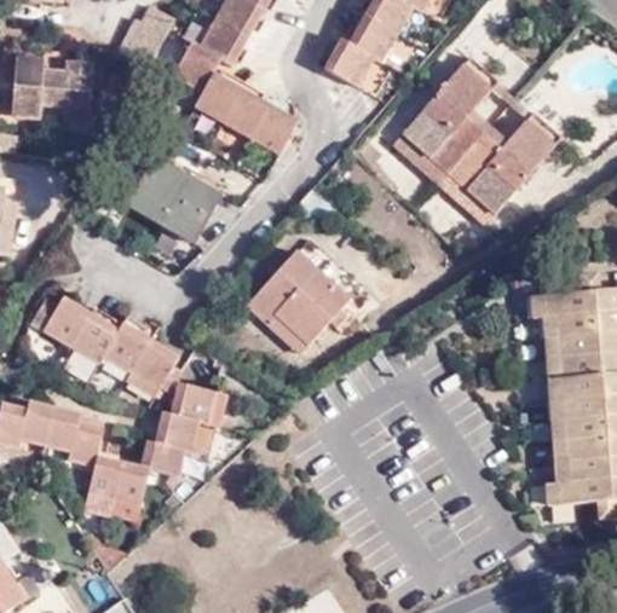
[(191,39),(172,74),(201,91),(191,105),(280,155),(300,120),(212,70),(220,57),(230,62),(266,0),(225,0),(200,44),(191,39)]
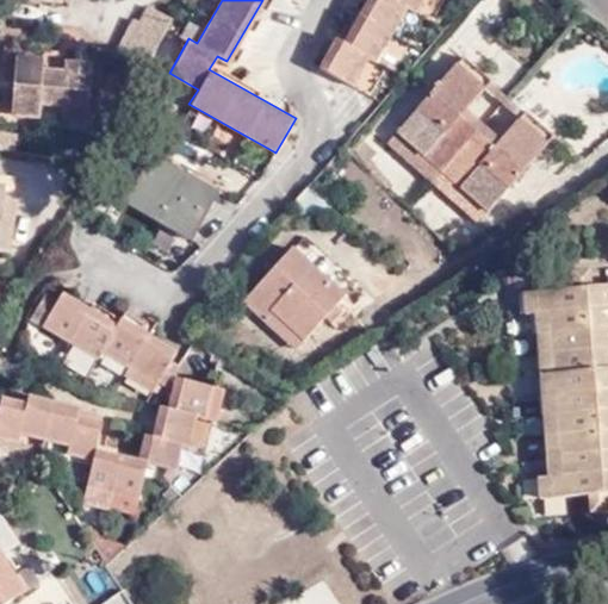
[(366,0),(343,42),(335,37),(318,66),(351,85),(366,57),(372,61),(404,5),(415,12),(421,0),(366,0)]
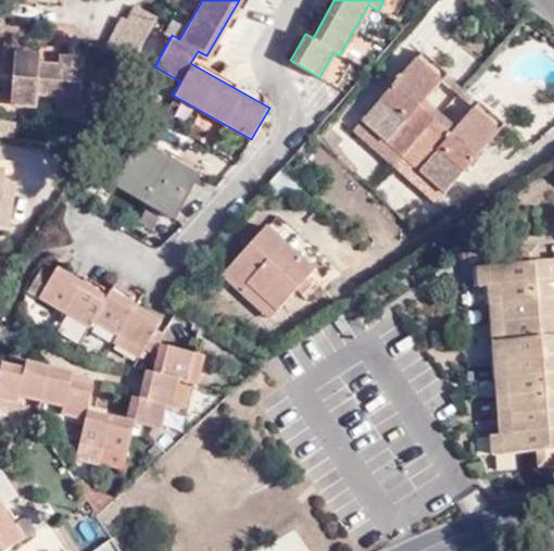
[(313,38),(334,0),(324,0),(305,34),(313,38)]
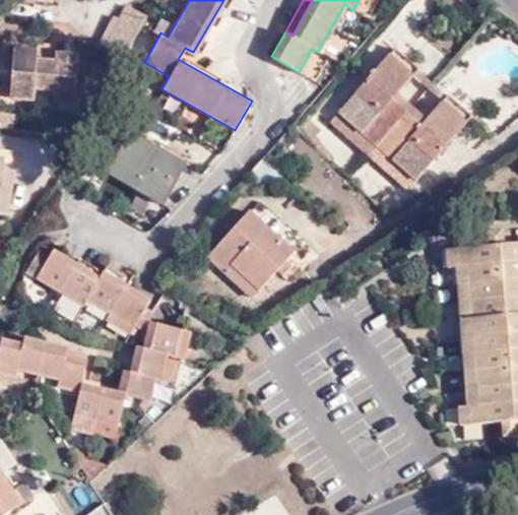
[(131,2),(114,26),(131,45),(145,16),(131,2)]
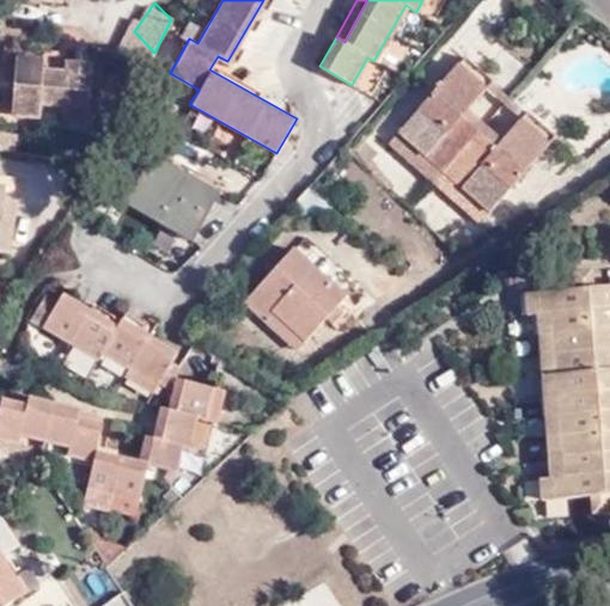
[(43,56),(16,54),(14,63),(14,77),(12,111),(40,114),(41,102),(63,103),(61,124),(86,126),(90,86),(90,78),(91,60),(66,59),(65,72),(43,68),(43,56)]
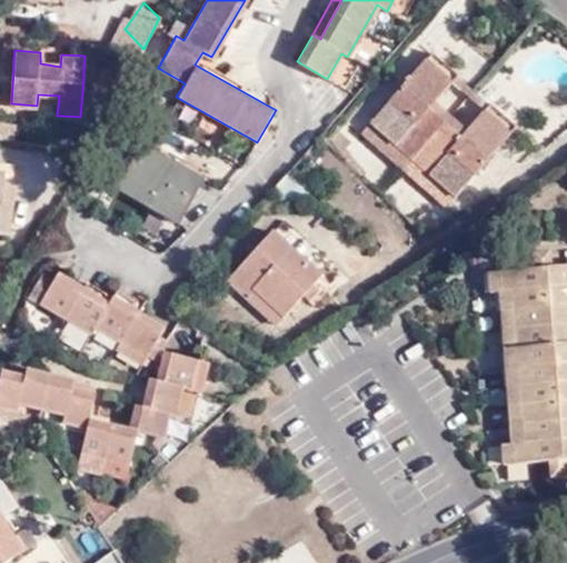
[(415,157),(445,123),(430,110),(460,77),(434,52),(374,120),(415,157)]
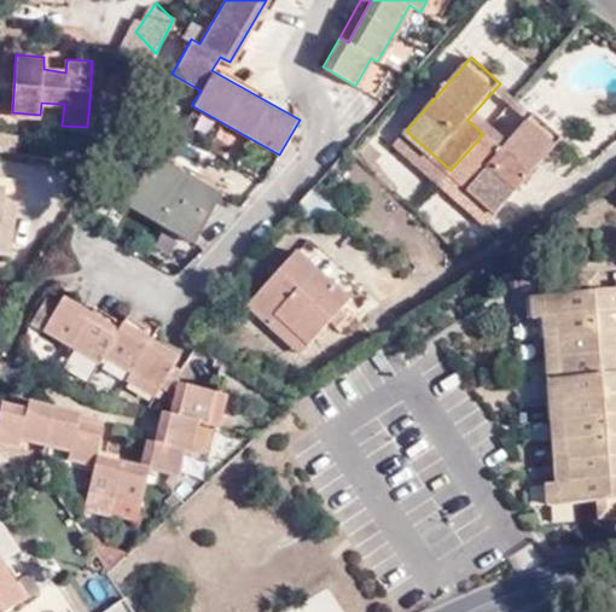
[(5,65),(4,77),(15,77),(15,64),(5,65)]
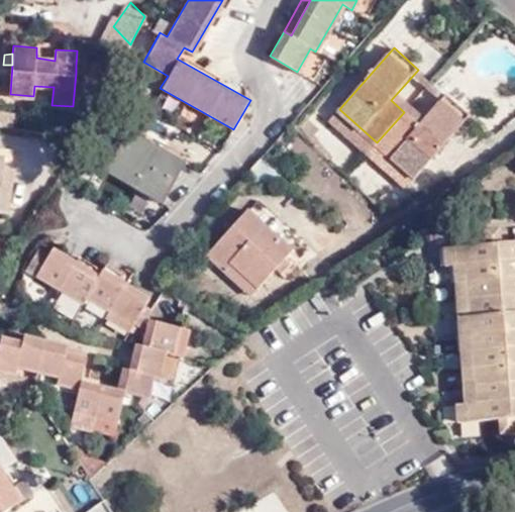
[(418,125),(404,112),(377,142),(415,178),(470,117),(444,95),(418,125)]
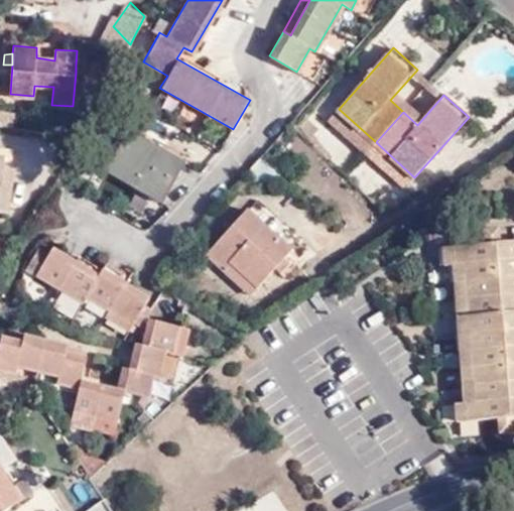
[(146,111),(138,126),(161,139),(169,124),(146,111)]
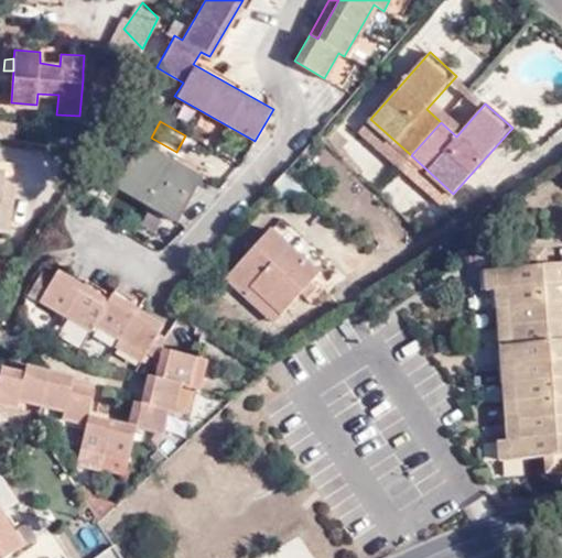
[(195,189),(129,156),(111,190),(143,205),(137,216),(173,234),(195,189)]
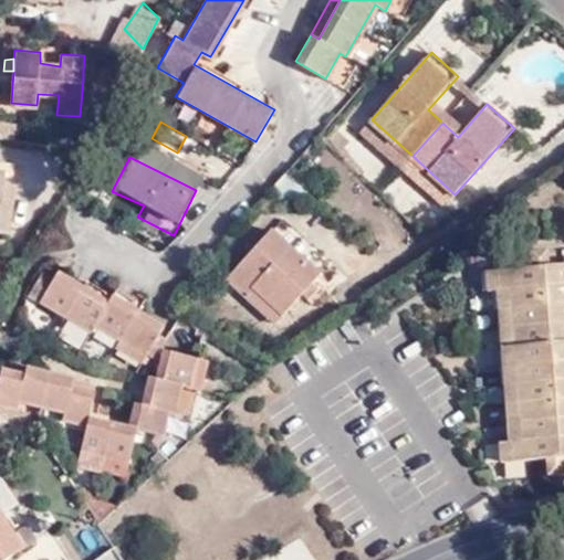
[(0,229),(10,231),(14,202),(1,201),(7,167),(0,166),(0,229)]
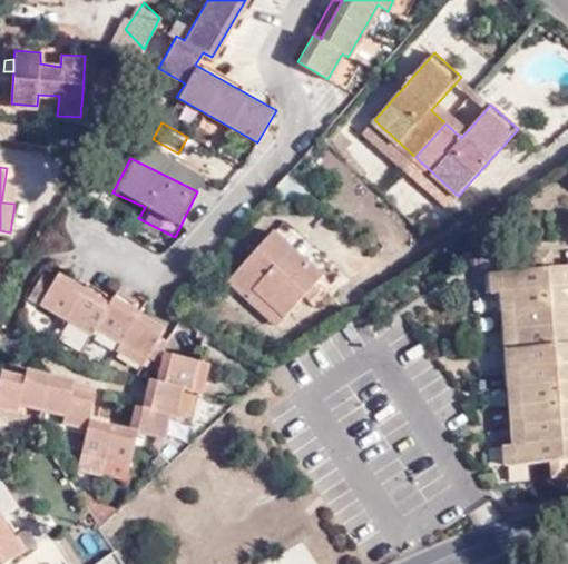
[(145,207),(113,193),(107,203),(138,218),(145,207)]
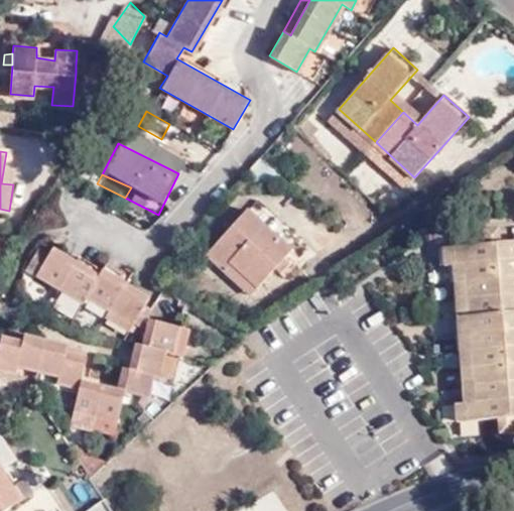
[(294,236),(250,197),(222,229),(238,244),(233,249),(261,274),(294,236)]
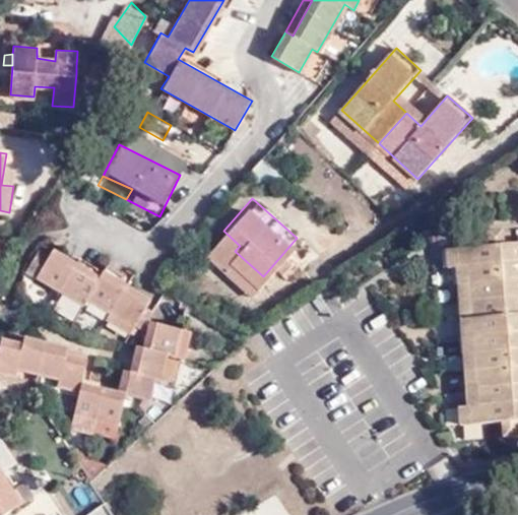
[(517,237),(517,229),(503,229),(504,243),(517,243),(517,237)]
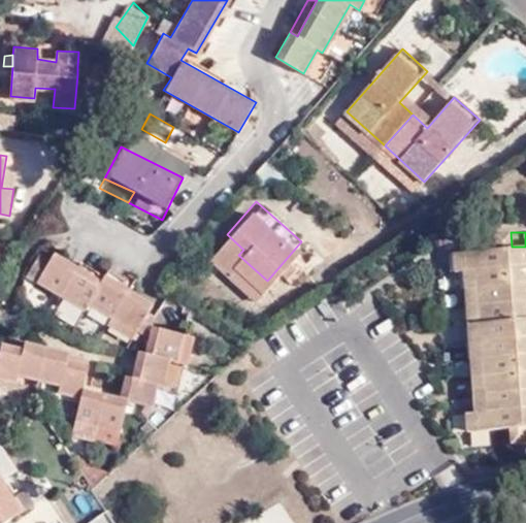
[(477,411),(477,430),(510,428),(525,426),(525,246),(525,247),(512,247),(496,248),(467,249),(468,268),(480,267),(480,283),(481,300),(482,318),(483,338),(484,356),(485,374),(486,392),(486,411),(477,411)]
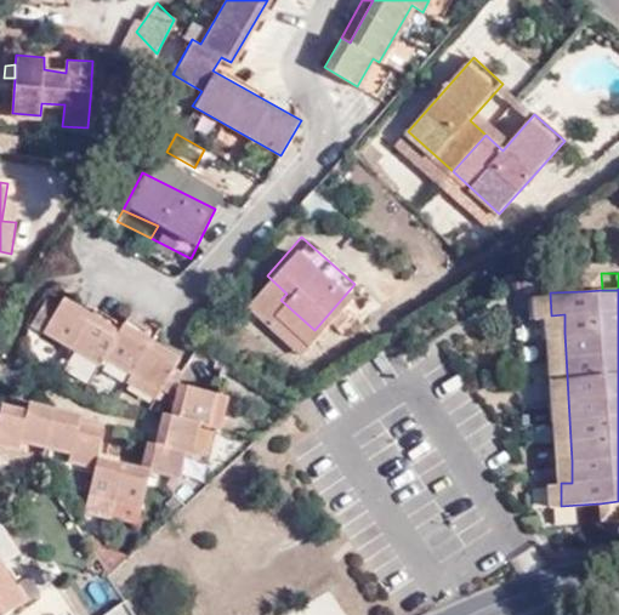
[(551,315),(550,292),(538,294),(539,317),(551,315)]
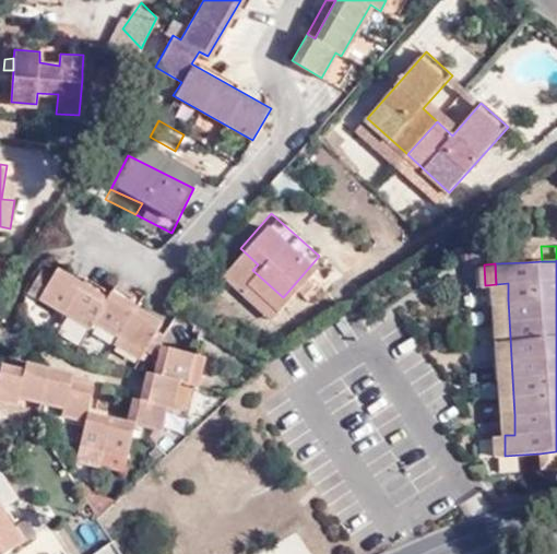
[(67,314),(85,325),(87,326),(91,320),(115,333),(110,340),(139,356),(143,349),(154,355),(150,370),(146,369),(139,399),(130,397),(125,420),(86,410),(92,386),(68,379),(70,373),(25,361),(23,367),(0,361),(0,364),(0,400),(14,403),(16,395),(61,405),(60,412),(83,419),(75,451),(98,457),(101,449),(125,456),(132,423),(157,428),(163,405),(172,407),(179,378),(186,379),(192,352),(157,343),(160,337),(152,332),(161,319),(109,290),(106,296),(55,266),(50,273),(38,266),(25,289),(67,314)]
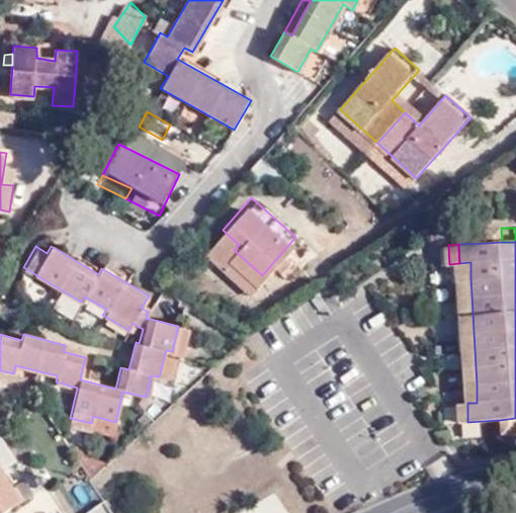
[(470,262),(459,263),(460,277),(470,277),(470,262)]
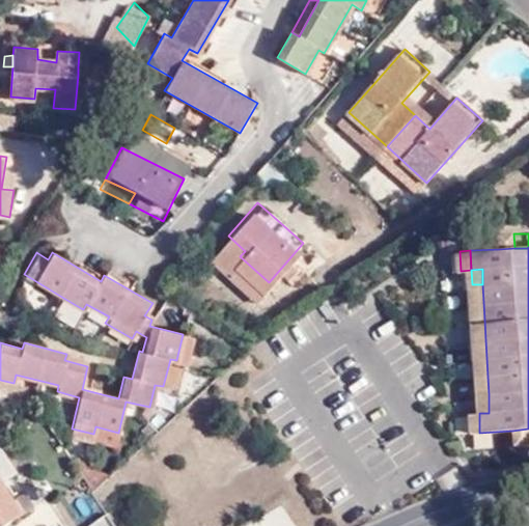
[(473,302),(483,302),(482,284),(472,284),(473,302)]
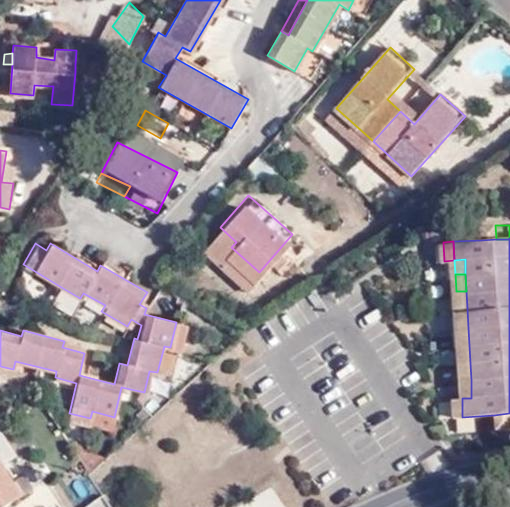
[(72,308),(78,297),(61,287),(55,297),(72,308)]
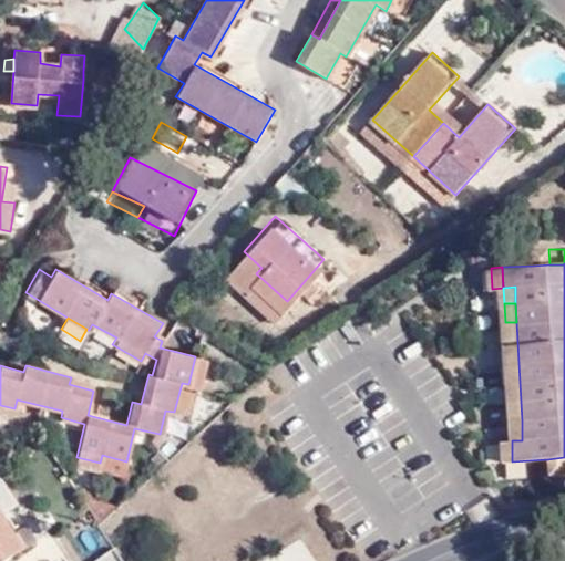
[(506,342),(517,341),(516,322),(505,322),(506,342)]
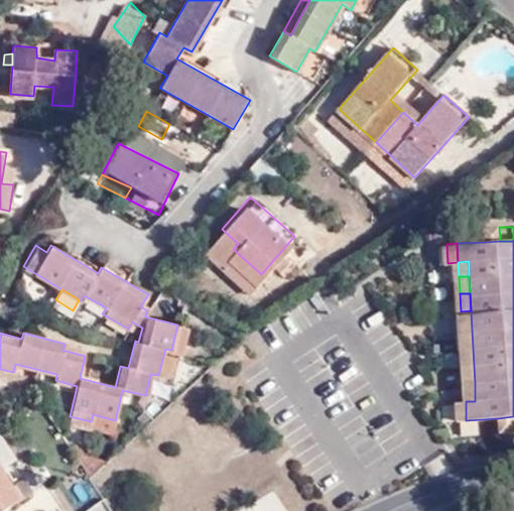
[(462,331),(472,331),(471,310),(461,311),(462,331)]
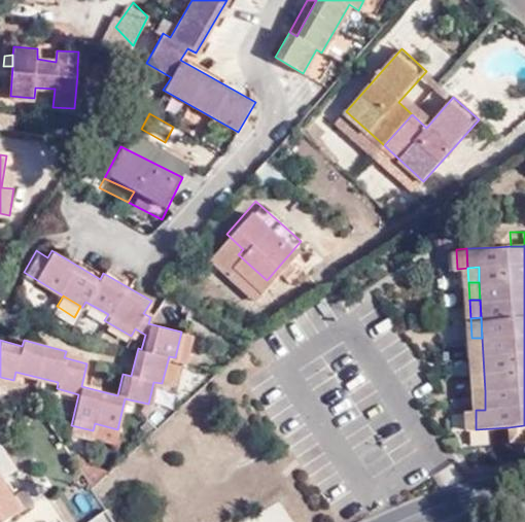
[(473,355),(483,355),(482,338),(471,338),(473,355)]
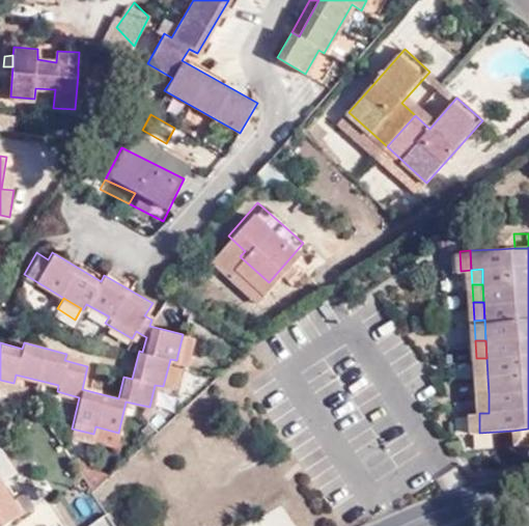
[(477,377),(488,377),(486,358),(476,358),(477,377)]
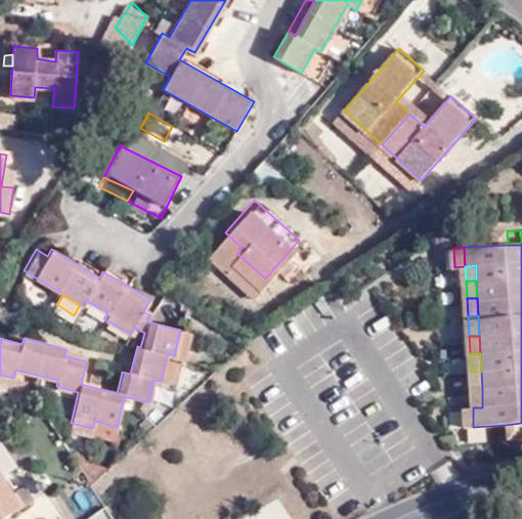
[(472,389),(482,389),(481,372),(471,372),(472,389)]
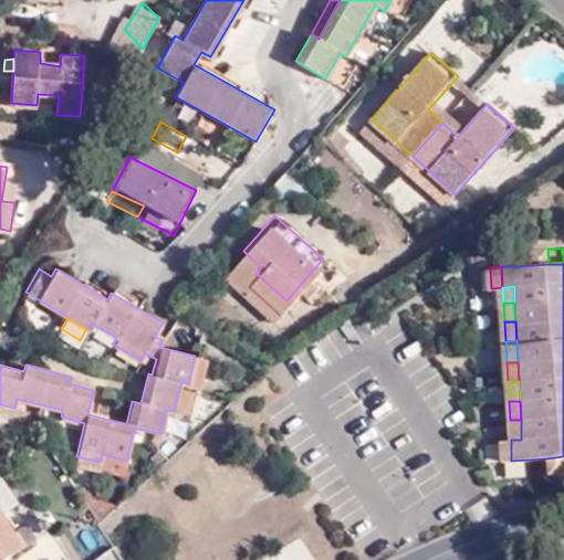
[(510,420),(511,440),(521,440),(521,420),(510,420)]
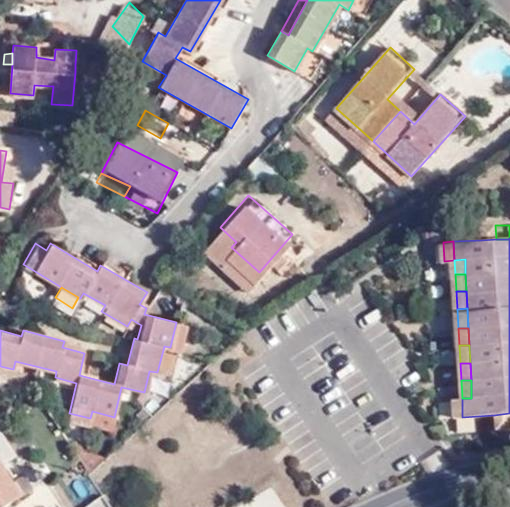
[(462,417),(462,398),(452,398),(452,417),(462,417)]
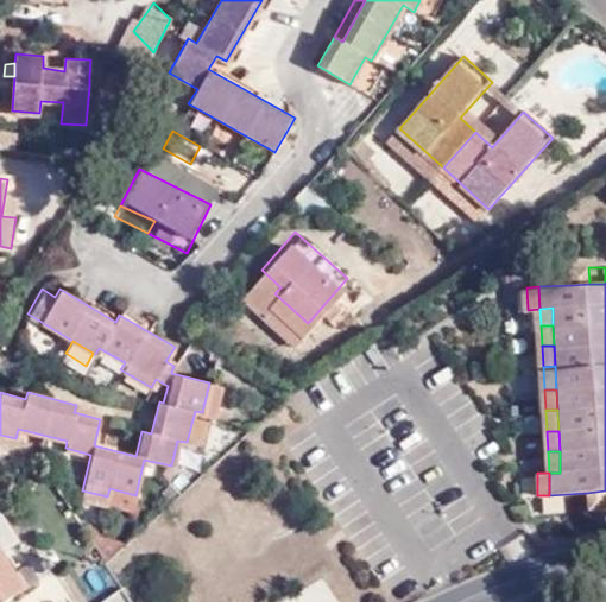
[(0,600),(20,587),(11,571),(17,568),(4,546),(16,539),(0,514),(0,600)]
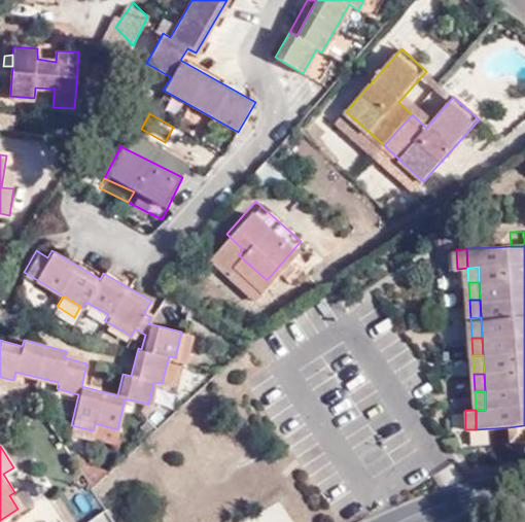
[(295,521),(278,494),(232,521),(295,521)]
